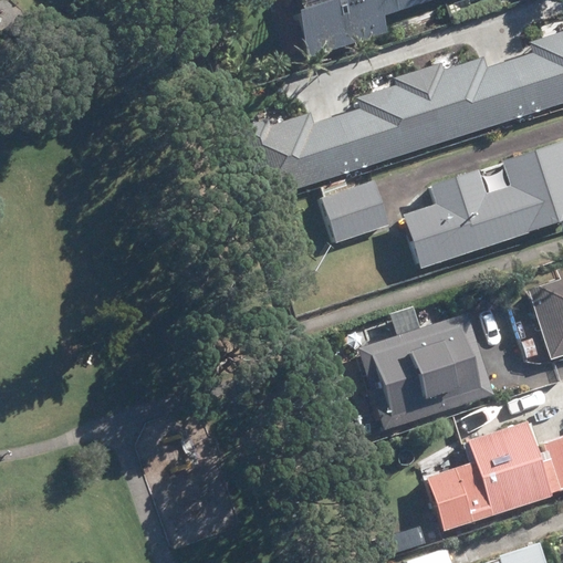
[(327,0),(327,1),(294,12),(309,54),(388,29),(384,16),(429,0),(327,0)]
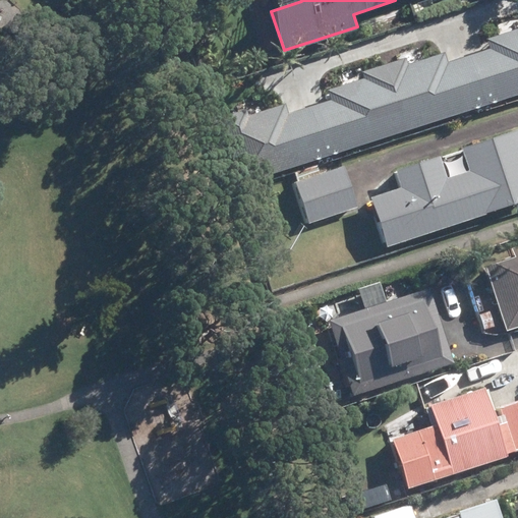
[(437,64),(347,93),(363,142),(453,114),(437,64)]
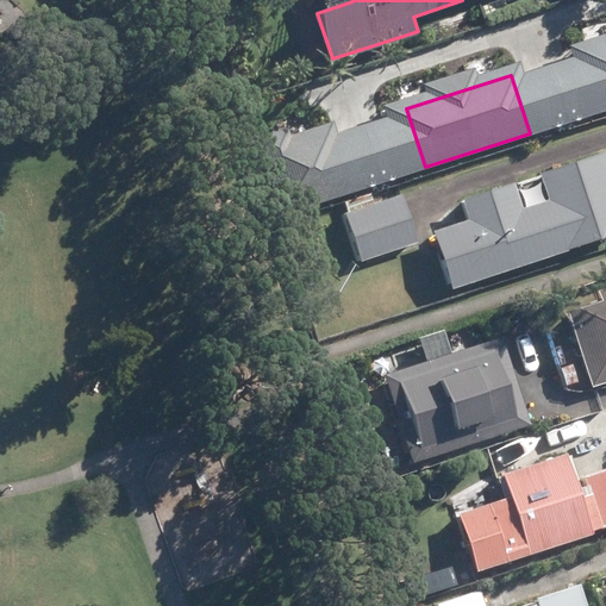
[(332,148),(303,157),(317,198),(347,187),(332,148)]
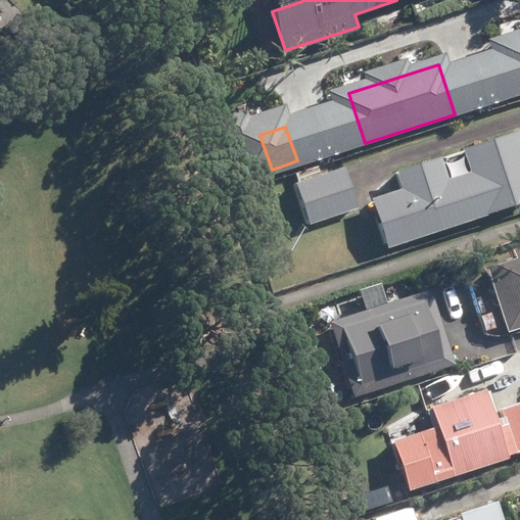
[(398,172),(405,188),(373,199),(390,248),(519,203),(519,130),(467,148),(474,171),(450,179),(442,156),(398,172)]
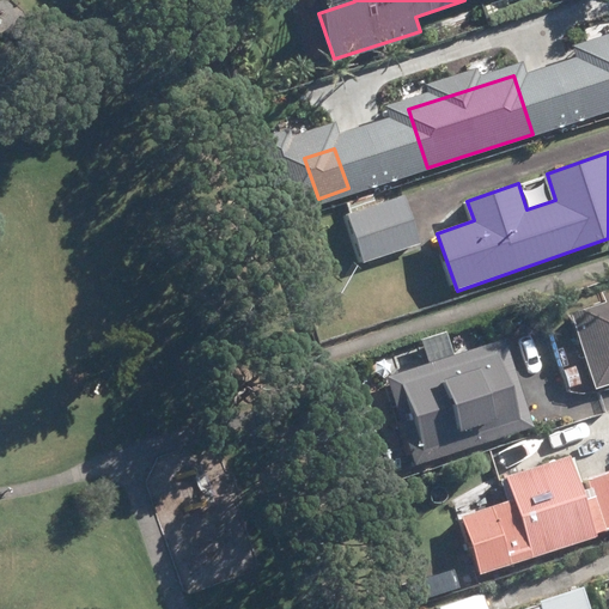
[(348,200),(352,211),(348,213),(364,262),(421,243),(405,194),(377,202),(373,192),(348,200)]
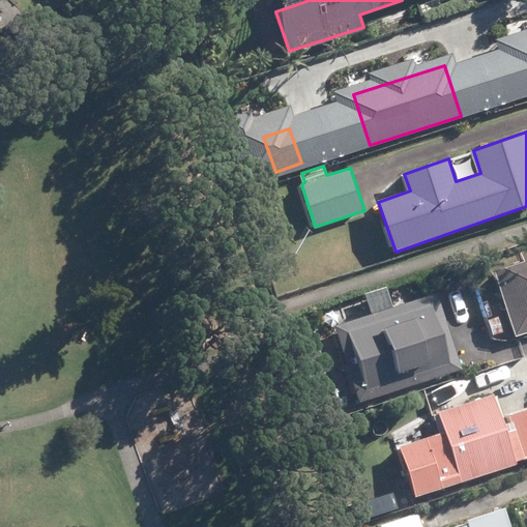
[(526,251),(523,252),(526,261),(496,270),(517,335),(526,331),(526,251)]
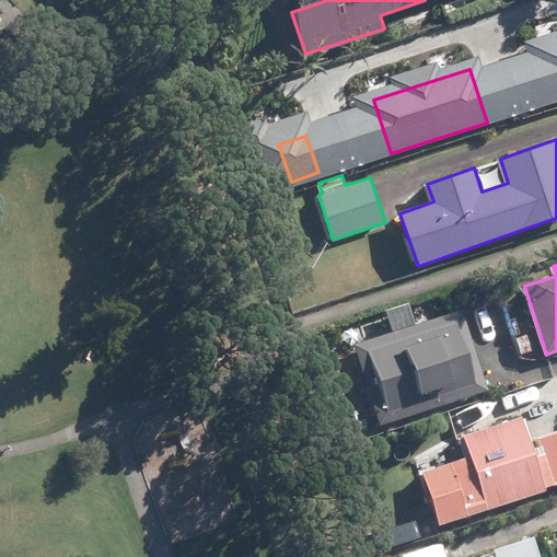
[(463,310),(354,345),(380,425),(488,390),(463,310)]
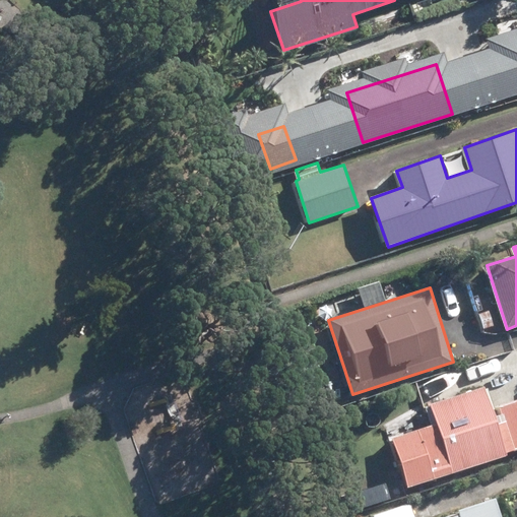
[(516,397),(499,403),(505,422),(499,424),(487,387),(428,406),(434,426),(392,439),(408,488),(508,456),(507,452),(516,448),(516,397)]
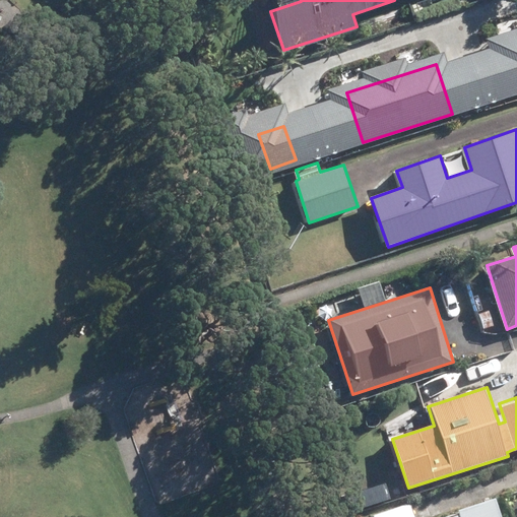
[(386,482),(368,489),(372,504),(390,498),(386,482)]
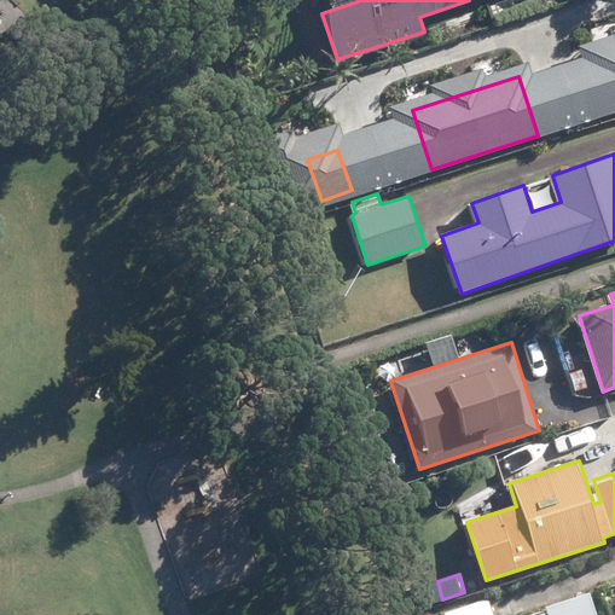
[(597,614),(590,592),(544,607),(546,614),(597,614)]
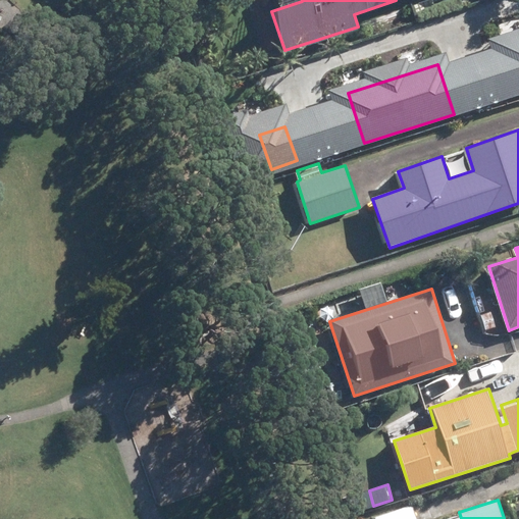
[(416,518),(413,506),(376,517),(376,518),(416,518)]
